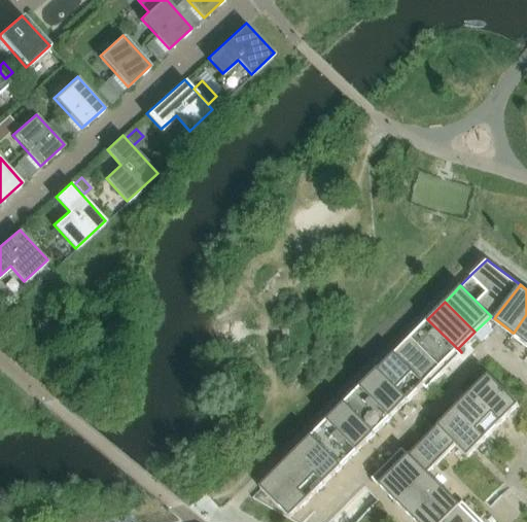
[(526,314),(514,333),(526,343),(526,314)]
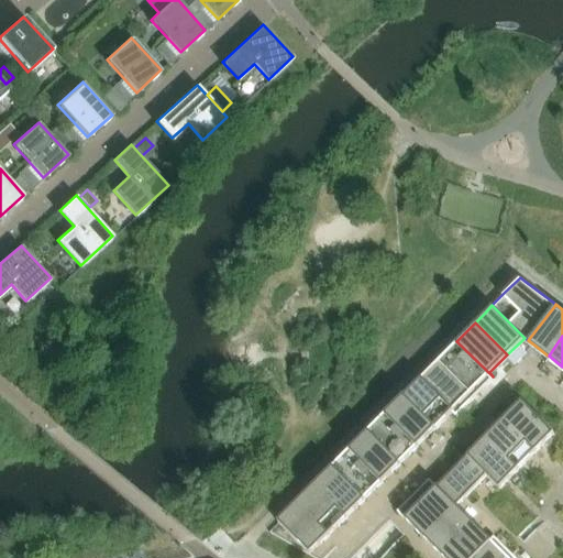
[(440,358),(439,359),(475,394),(493,376),(456,341),(449,349),(440,358)]
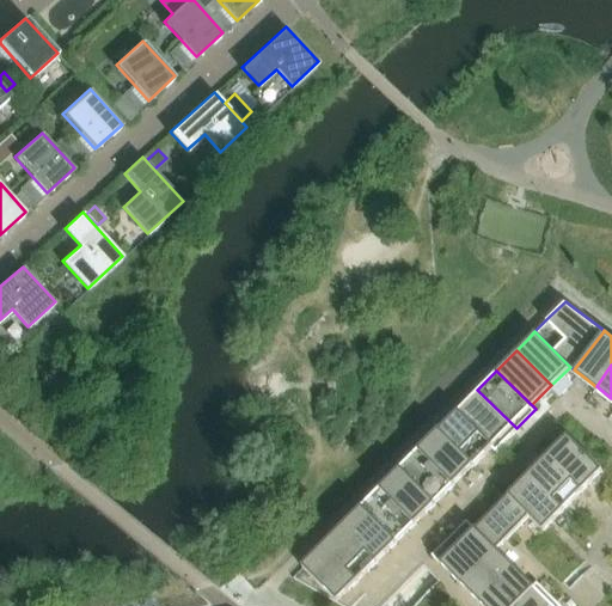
[(459,408),(458,409),(496,448),(516,428),(477,390),(469,398),(459,408)]
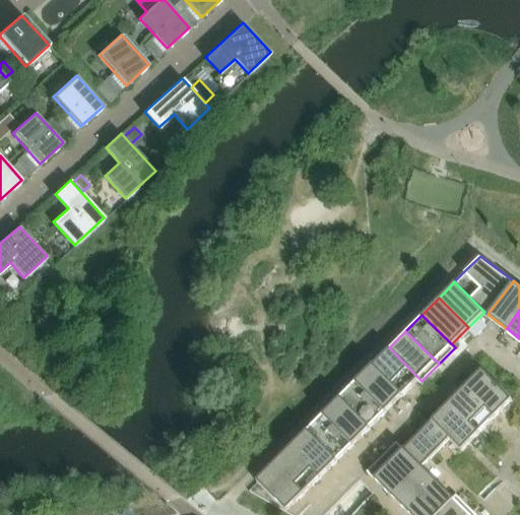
[(374,363),(373,364),(402,393),(403,393),(418,378),(421,381),(389,347),(382,355),(374,363)]
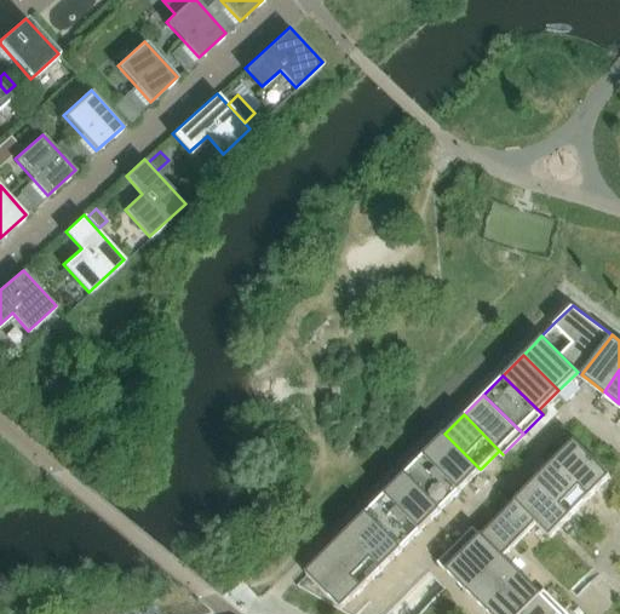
[(445,434),(425,454),(460,489),(461,488),(471,477),(478,471),(480,470),(480,469),(445,434)]
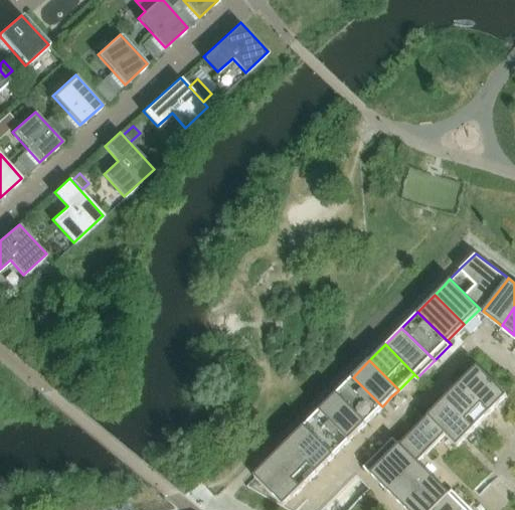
[(478,364),(461,381),(491,410),(497,403),(507,393),(503,389),(478,364)]
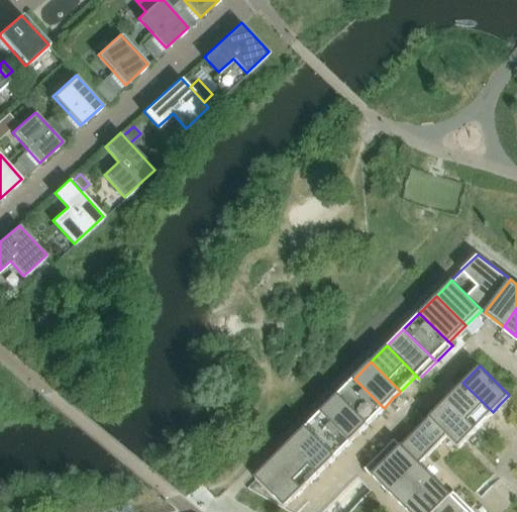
[(354,379),(337,395),(368,424),(369,423),(377,415),(382,410),(384,408),(354,379)]
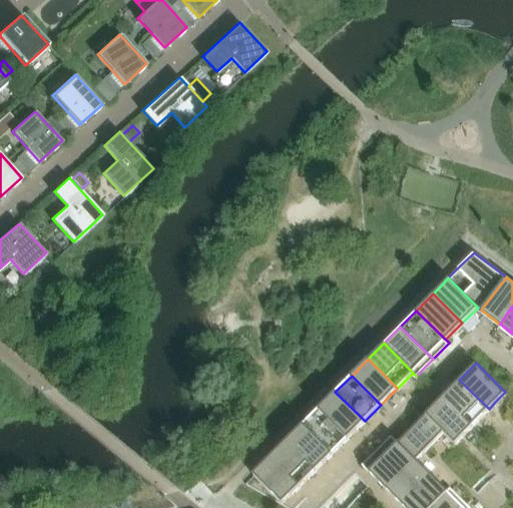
[(459,380),(443,396),(472,425),(479,418),(488,409),(489,409),(459,380)]
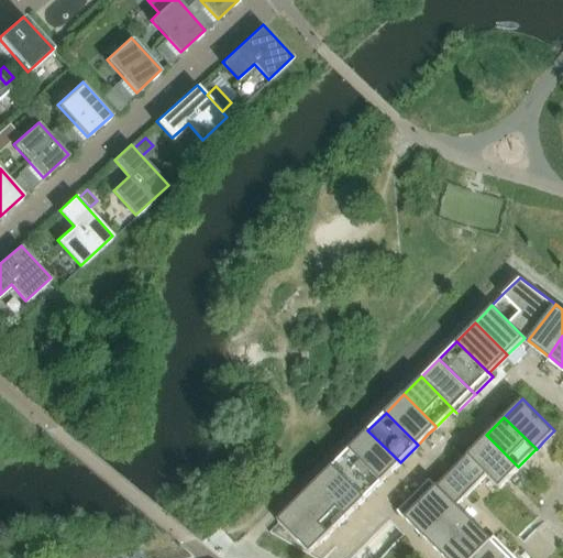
[(367,430),(350,448),(382,480),(383,479),(393,470),(397,466),(400,462),(367,430)]
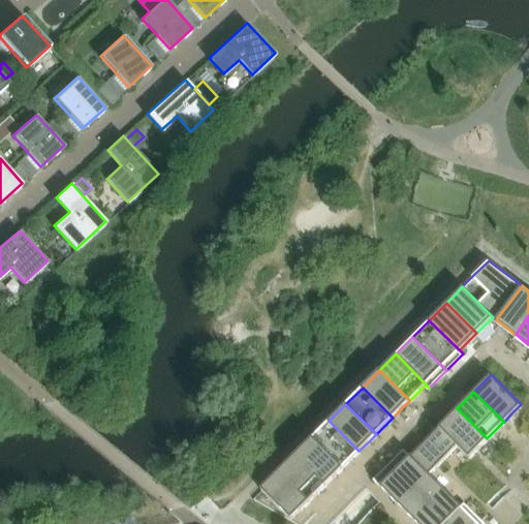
[(442,424),(439,426),(458,443),(470,456),(474,451),(477,448),(486,439),(487,438),(457,408),(442,424)]
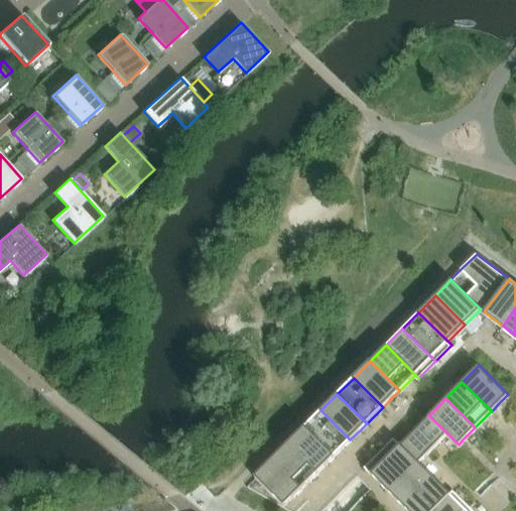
[(320,410),(304,426),(334,456),(335,455),(344,446),(347,443),(350,439),(320,410)]
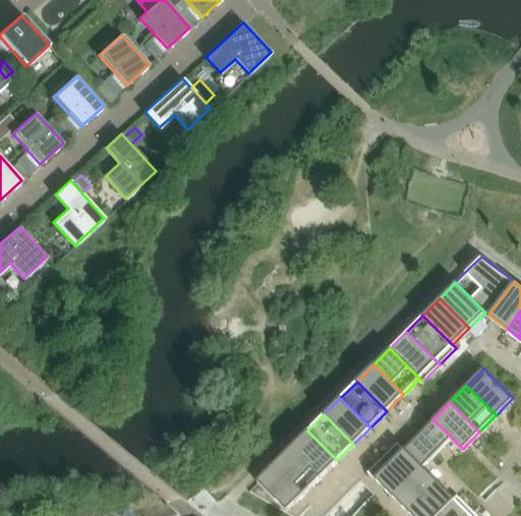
[(430,421),(405,448),(422,465),(449,439),(451,437),(432,419),(431,420),(430,421)]
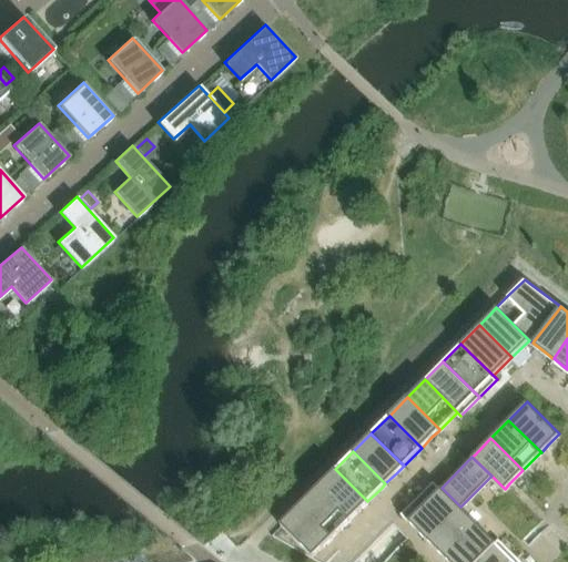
[(335,469),(317,488),(350,520),(351,519),(359,509),(363,506),(367,501),(335,469)]
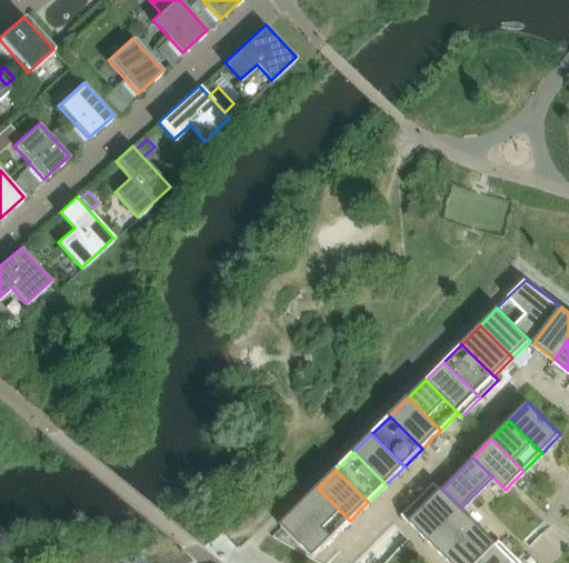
[(407,509),(402,513),(421,532),(429,540),(461,508),(442,489),(435,481),(407,509)]
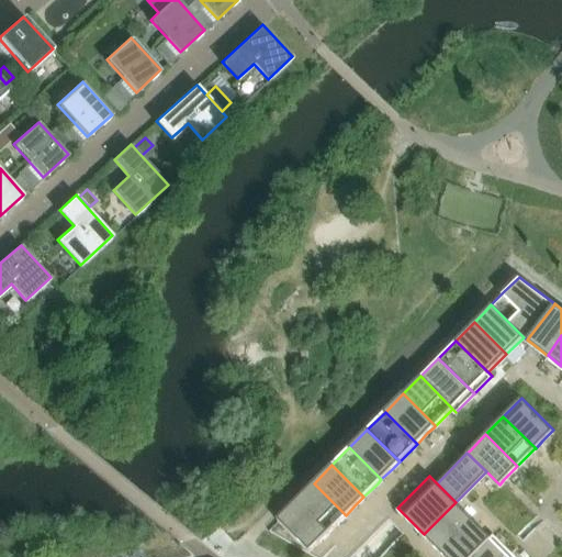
[(314,483),(296,501),(328,533),(329,532),(338,522),(340,520),(346,515),(314,483)]
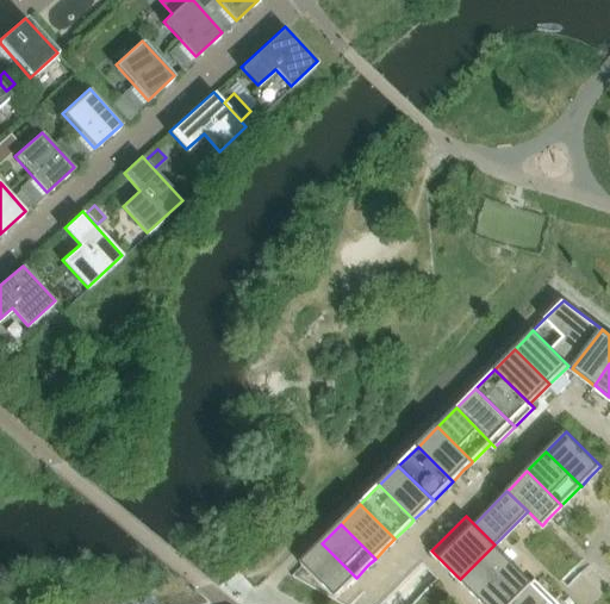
[(322,543),(303,562),(304,564),(331,592),(334,593),(337,597),(337,596),(348,585),(356,578),(322,543)]
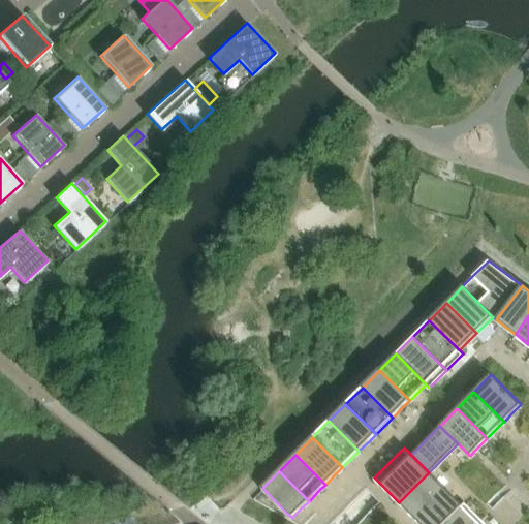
[(429,472),(399,502),(400,503),(409,513),(415,519),(445,489),(429,472)]
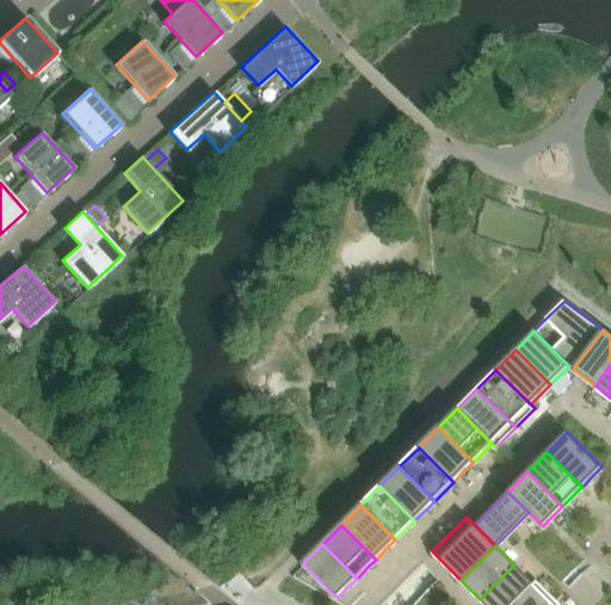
[(514,565),(480,599),(481,600),(485,604),(510,604),(532,582),(514,565)]
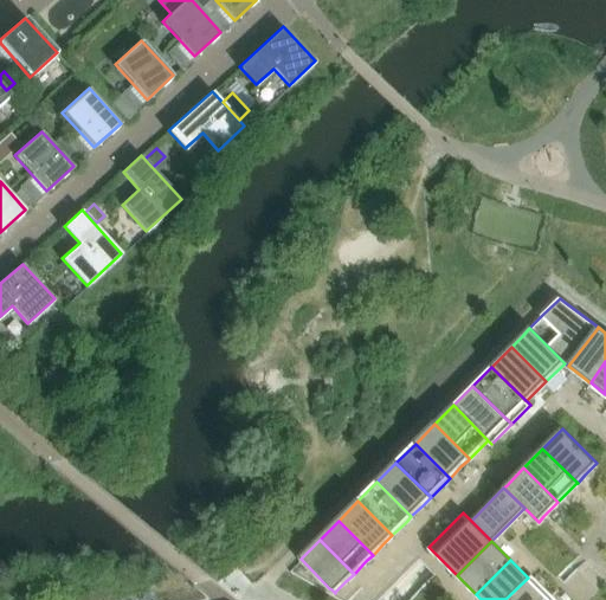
[(528,578),(505,599),(543,599),(552,593),(533,574),(528,578)]
